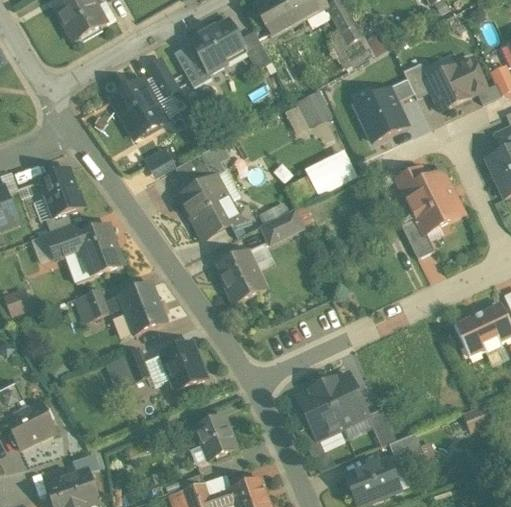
[(55,0),(52,2),(74,41),(106,23),(93,0),(55,0)]
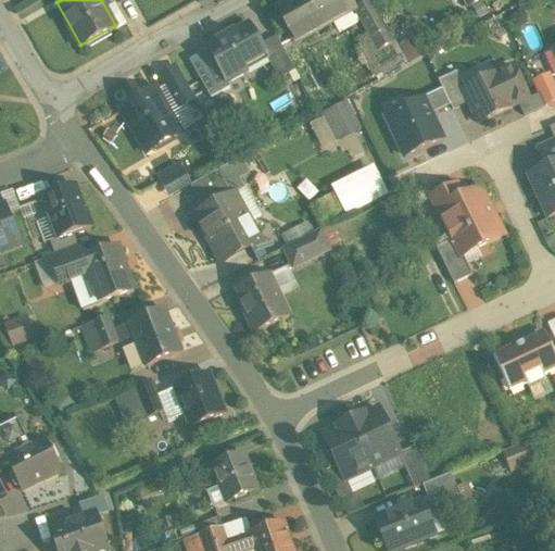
[(285,0),(275,5),(293,40),(354,5),(355,5),(352,0),(285,0)]
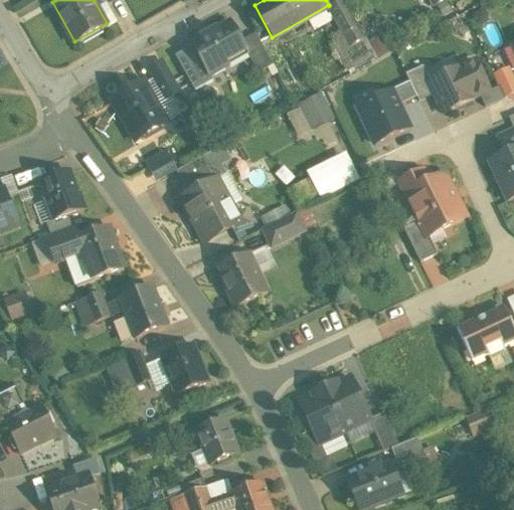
[(329,5),(328,5),(336,19),(350,11),(344,0),(337,0),(329,5)]
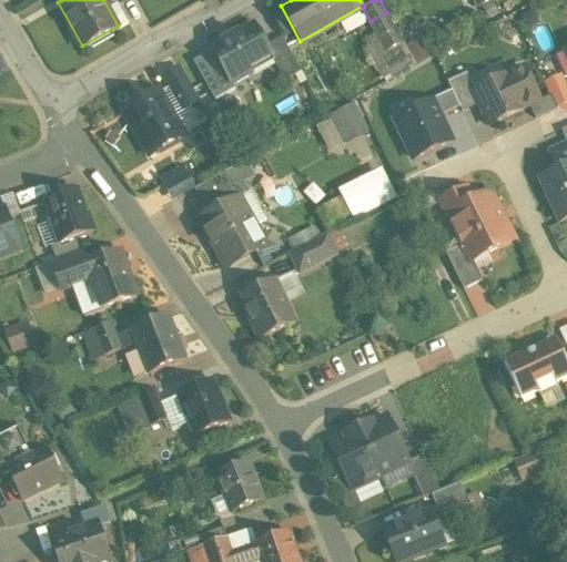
[(406,48),(386,12),(371,21),(386,49),(396,42),(401,51),(406,48)]
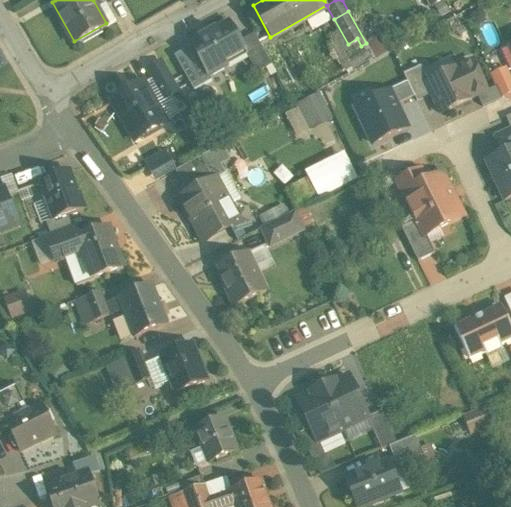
[(228,20),(190,41),(208,73),(226,63),(224,58),(243,47),(244,47),(240,39),(228,20)]
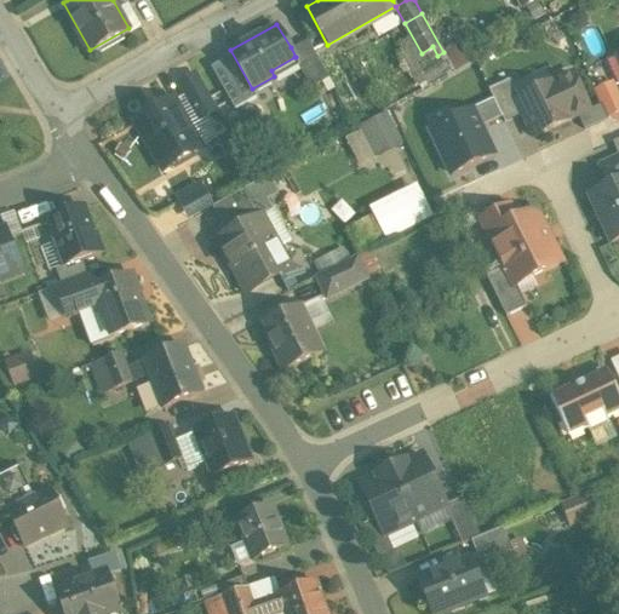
[(328,74),(308,38),(291,47),(296,57),(294,57),(310,84),(328,74)]
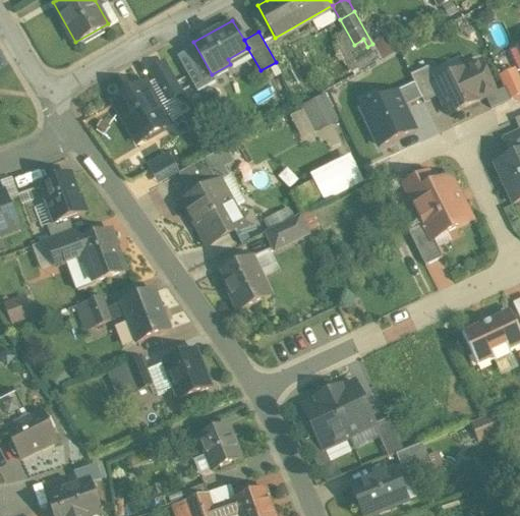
[(180,90),(163,59),(150,67),(167,98),(180,90)]
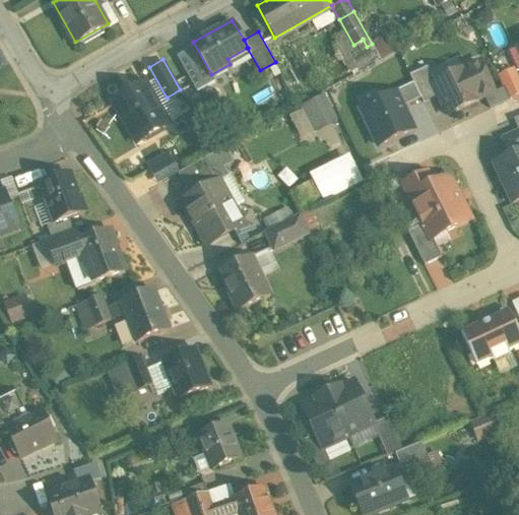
[(435,80),(434,81),(439,91),(444,103),(443,106),(446,112),(483,94),(494,89),(479,60),(435,80)]
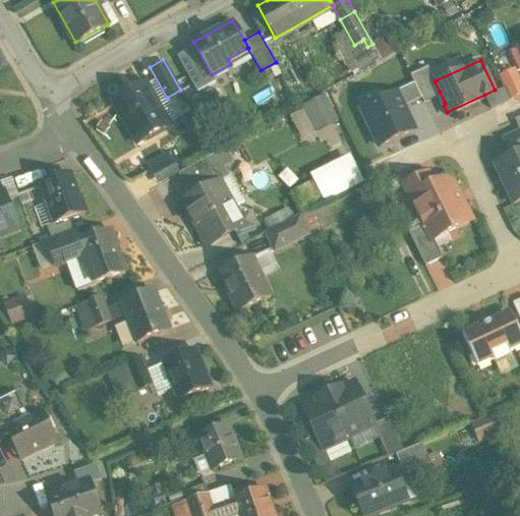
[(428,63),(410,72),(422,100),(440,92),(435,81),(436,80),(428,63)]
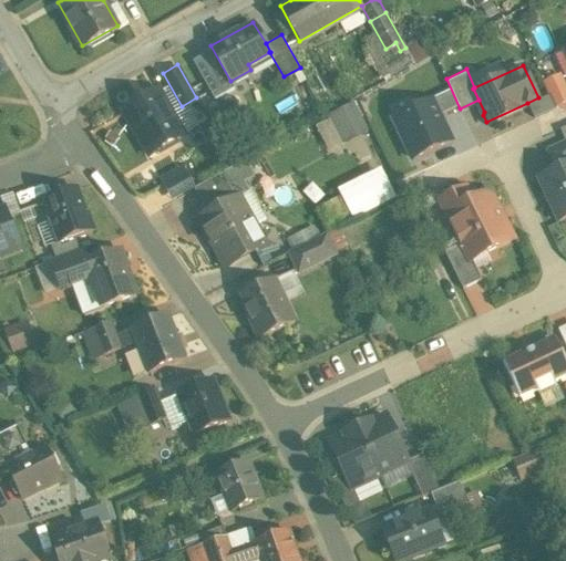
[(160,89),(123,108),(148,153),(184,132),(160,89)]
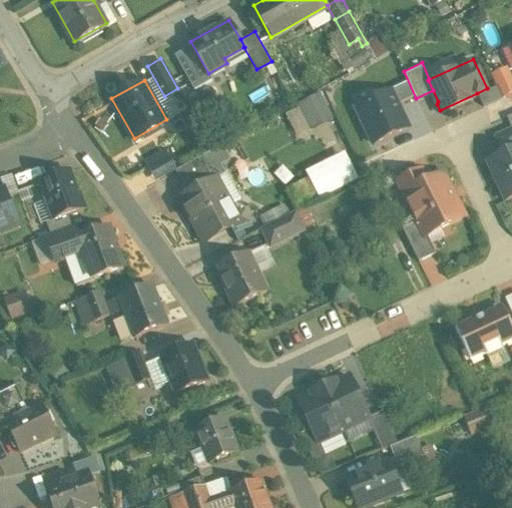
[(487,88),(477,93),(482,103),(502,94),(497,83),(487,88)]
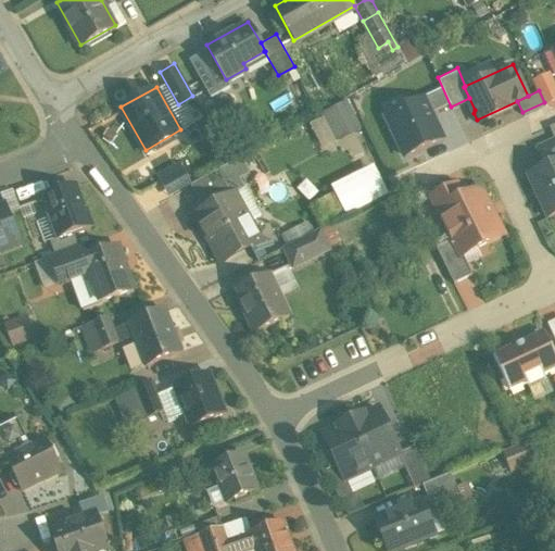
[(319,145),(360,125),(345,98),(305,119),(319,145)]
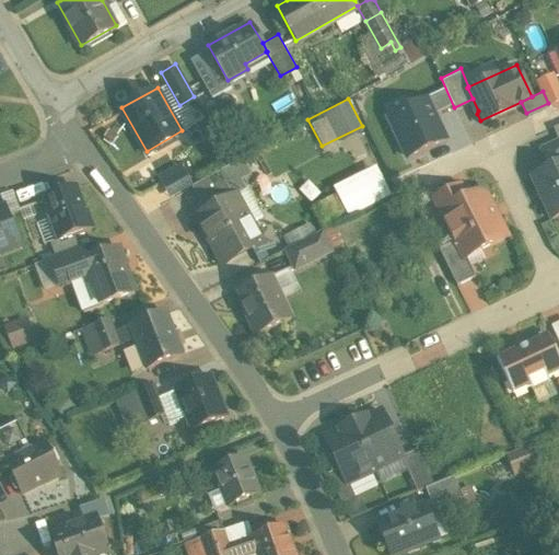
[(558,137),(558,138),(539,146),(549,165),(558,160),(558,137)]
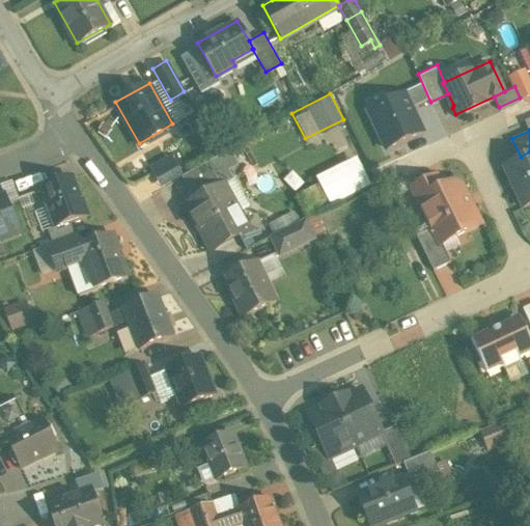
[(529,151),(521,157),(504,164),(523,204),(529,201),(529,151)]
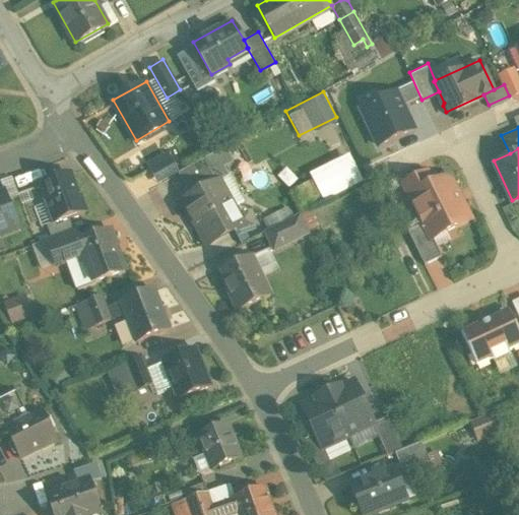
[(205,155),(177,171),(190,194),(218,179),(205,155)]
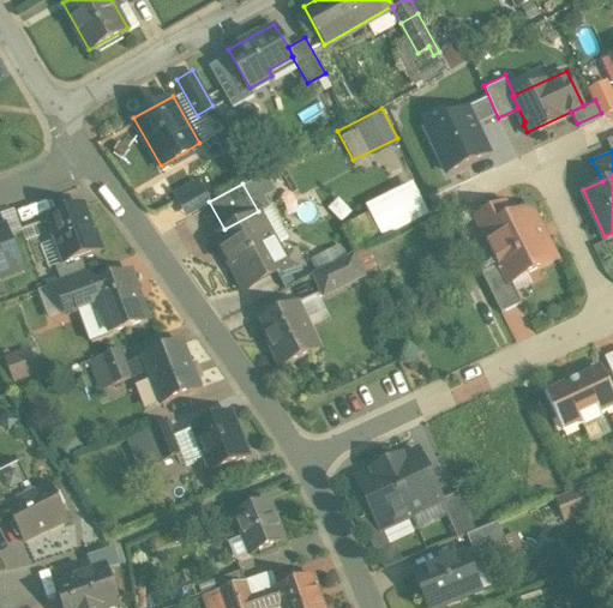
[(83,202),(47,215),(62,260),(101,246),(95,229),(92,229),(83,202)]
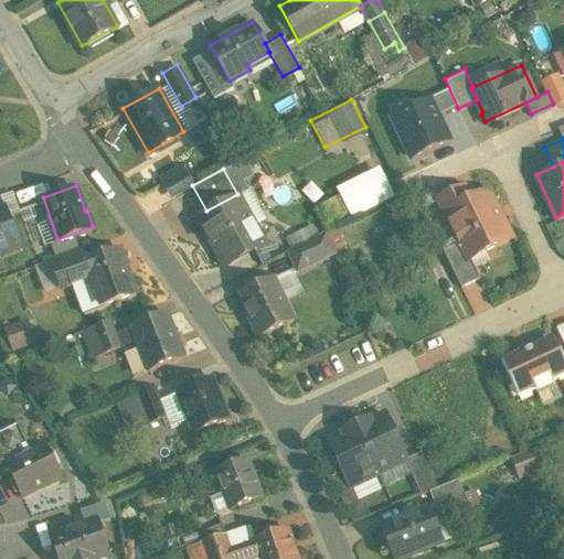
[(469,199),(463,185),(438,197),(460,240),(466,251),(467,250),(470,256),(510,236),(487,190),(469,199)]
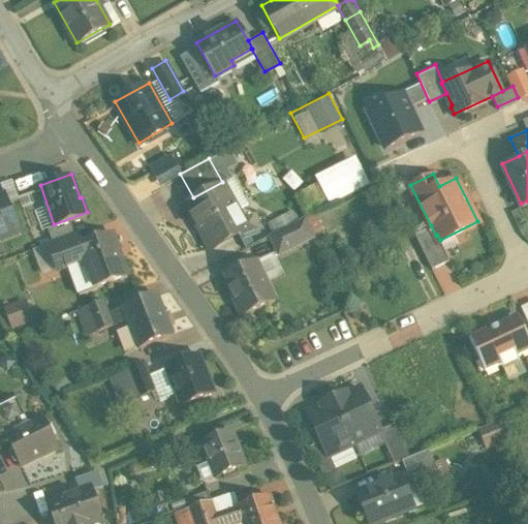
[(193,197),(185,203),(210,248),(212,247),(210,243),(246,223),(222,182),(193,197)]
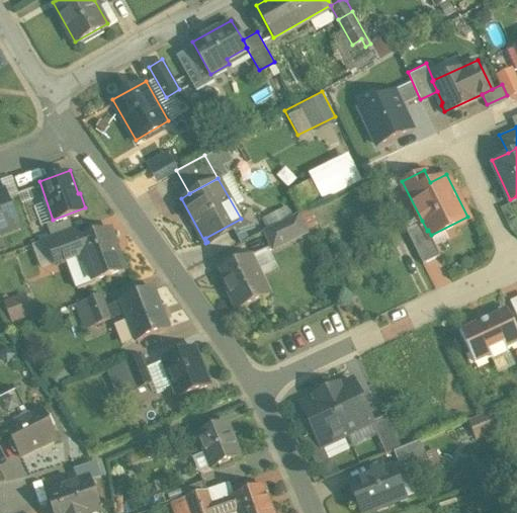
[(3,188),(0,189),(0,231),(16,225),(3,188)]
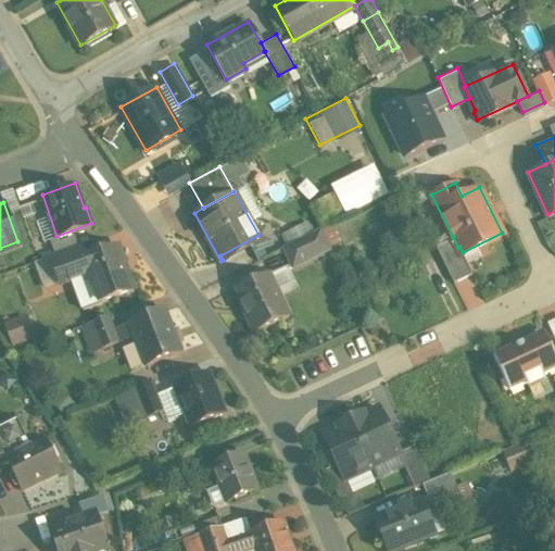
[(319,229),(285,246),(292,263),(327,247),(319,229)]
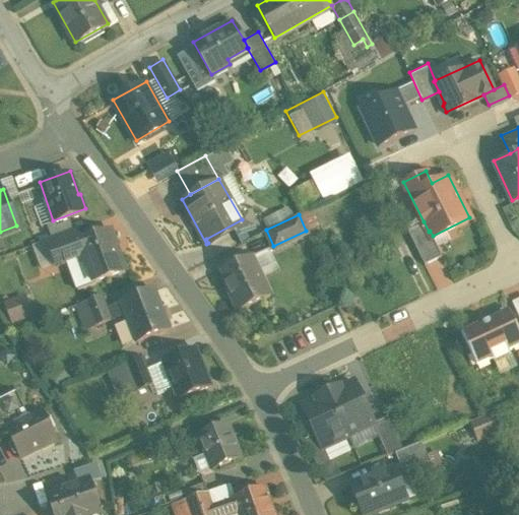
[(424,221),(407,230),(424,262),(441,254),(433,236),(430,231),(429,232),(424,221)]
